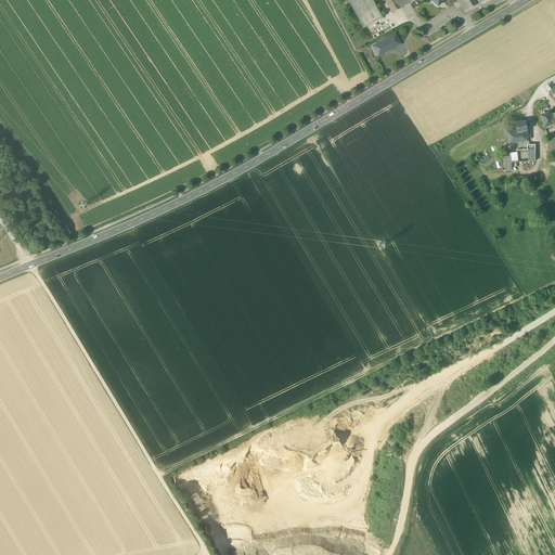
[(348,0),(353,10),(363,28),(366,27),(383,18),(372,0),(348,0)]
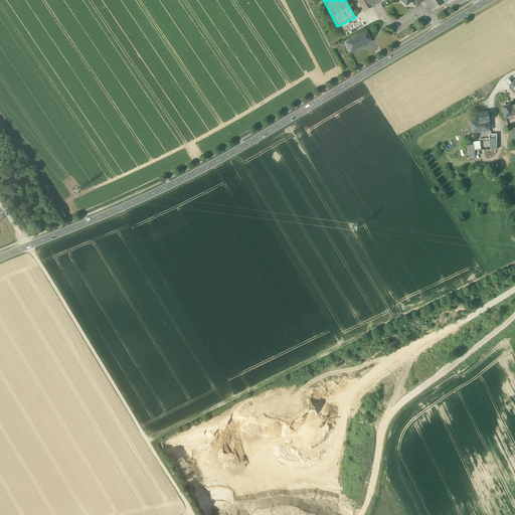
[(357,0),(364,12),(372,7),(368,0),(357,0)]
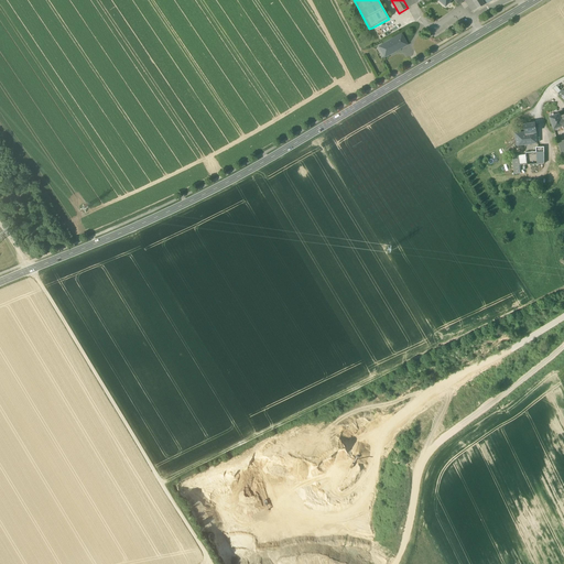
[(485,6),(480,0),(464,0),(473,11),(485,6)]
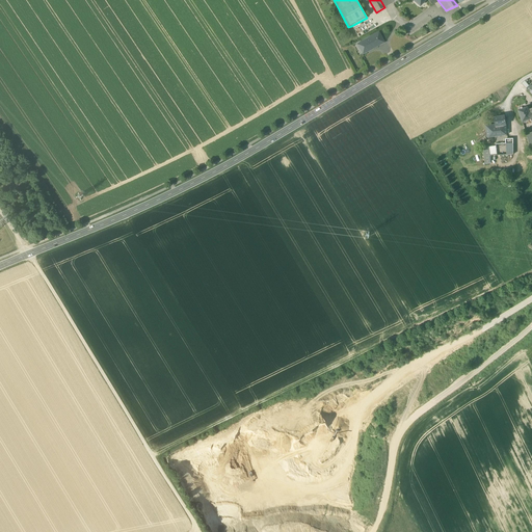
[(378,46),(383,43),(378,33),(373,36),(378,46)]
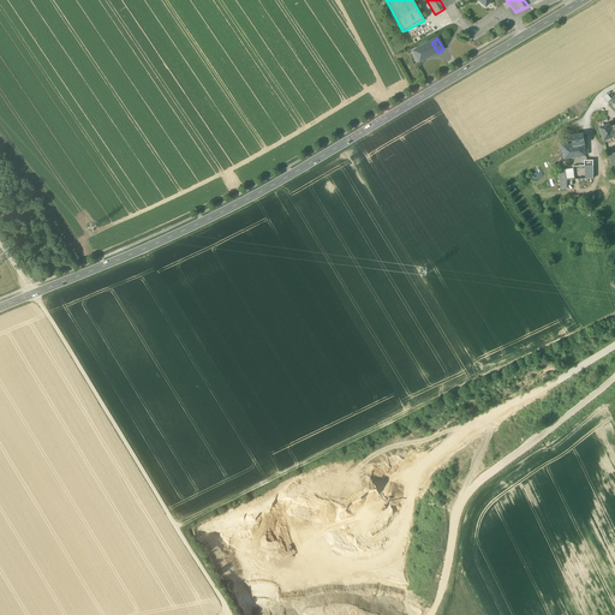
[(417,57),(419,63),(437,53),(431,42),(416,51),(418,55),(417,57)]
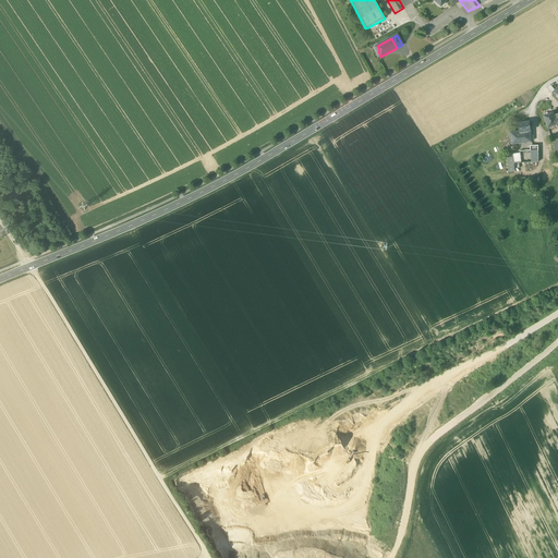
[(556,130),(557,129),(557,126),(554,116),(554,113),(544,117),(548,129),(555,125),(556,130)]
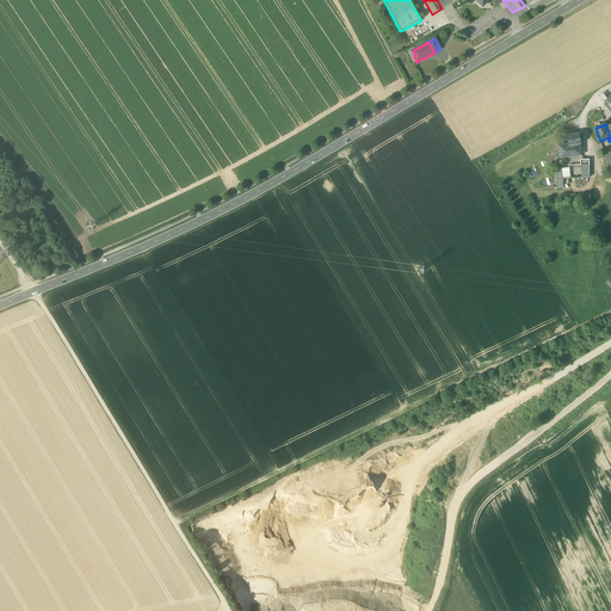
[(569,143),(569,146),(581,143),(580,134),(568,136),(569,143)]
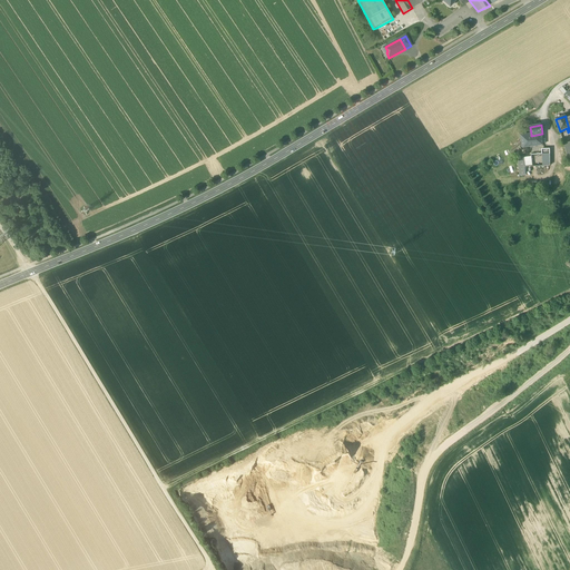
[(521,135),(522,148),(543,145),(542,134),(531,136),(531,134),(521,135)]
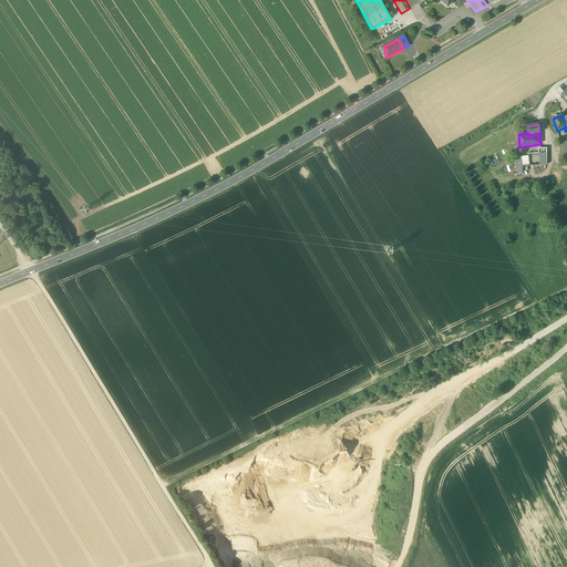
[(522,166),(523,166),(529,165),(529,156),(521,156),(522,166)]
